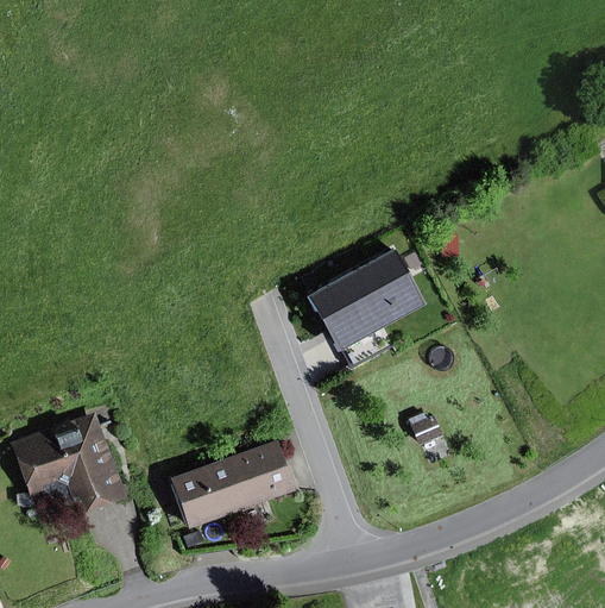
[(455,233),(446,233),(447,256),(457,256),(455,233)]
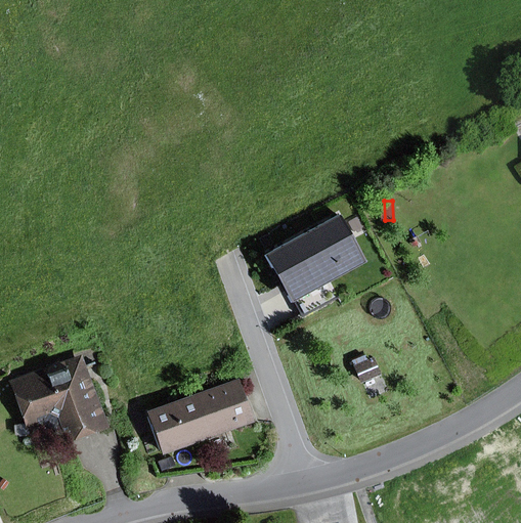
[(265,254),(292,302),(367,262),(342,214),(265,254)]
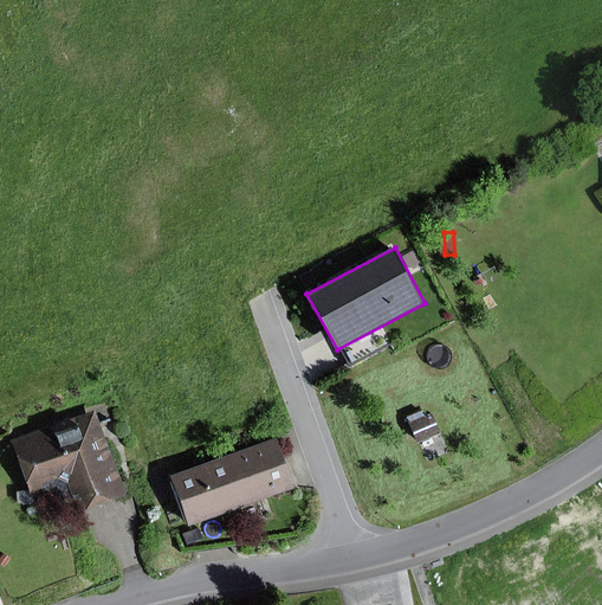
[(125,494),(94,410),(10,442),(32,499),(51,491),(59,495),(68,493),(76,513),(125,494)]
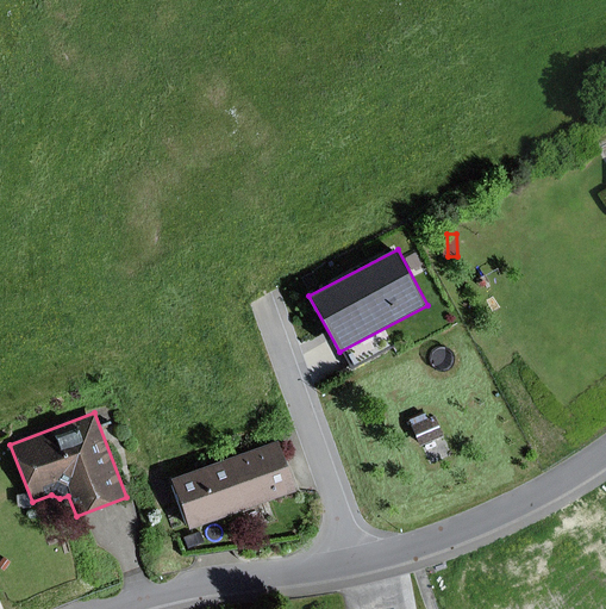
[(442,433),(435,418),(414,428),(420,442),(442,433)]
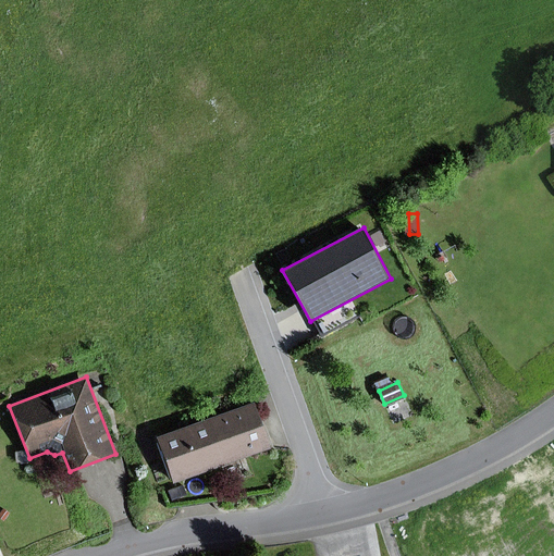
[(251,403),(155,436),(171,483),(268,448),(251,403)]
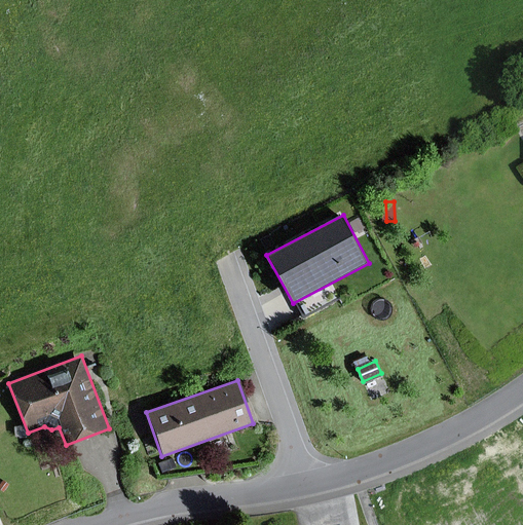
All buildings are outlined.
